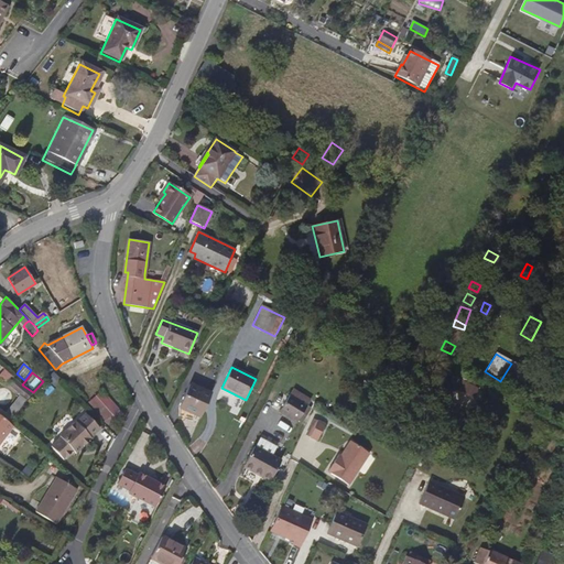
[(54,387),(60,379),(53,373),(46,380),(54,387)]
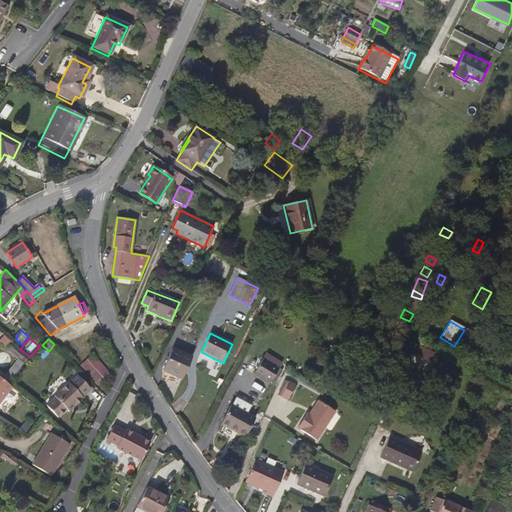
[(163,370),(182,378),(191,358),(172,349),(163,370)]
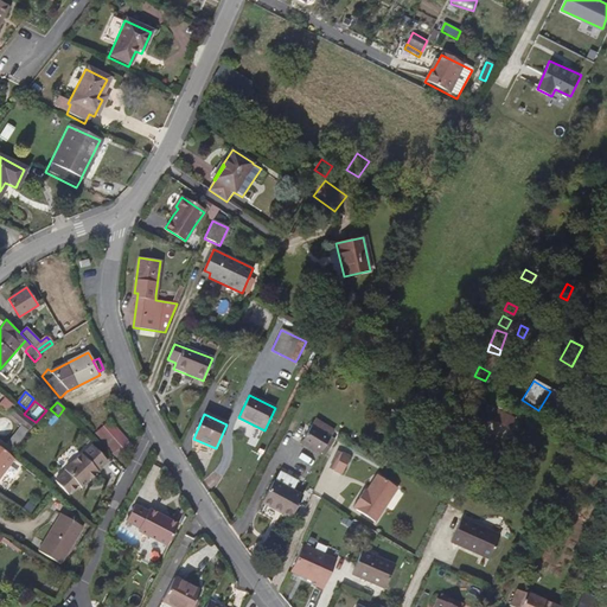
[(27,433),(36,422),(25,415),(23,419),(27,422),(23,428),(27,433)]
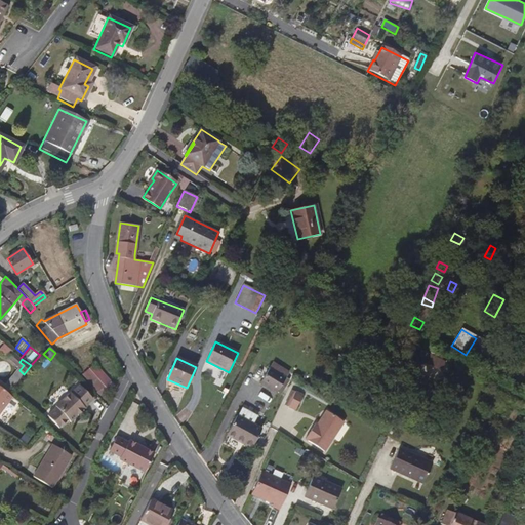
[(94,365),(83,374),(102,393),(112,385),(112,384),(94,365)]
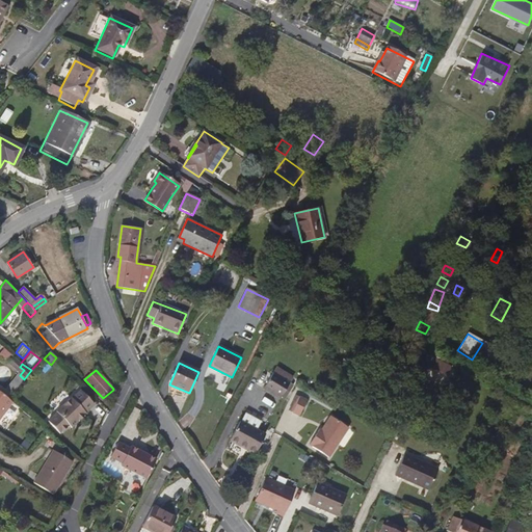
[(289,383),(273,373),(263,390),(280,399),(289,383)]
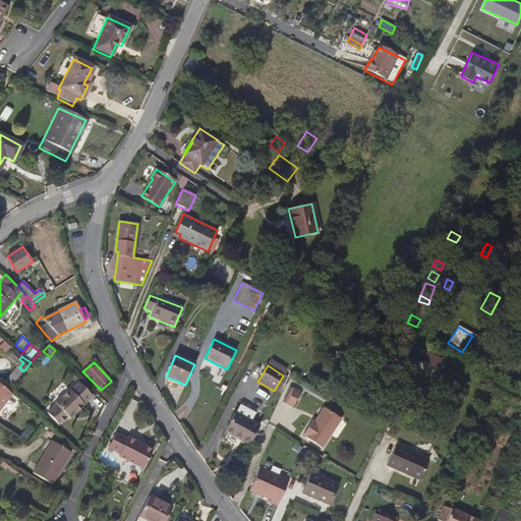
[(2,386),(7,390),(17,379),(12,373),(2,386)]
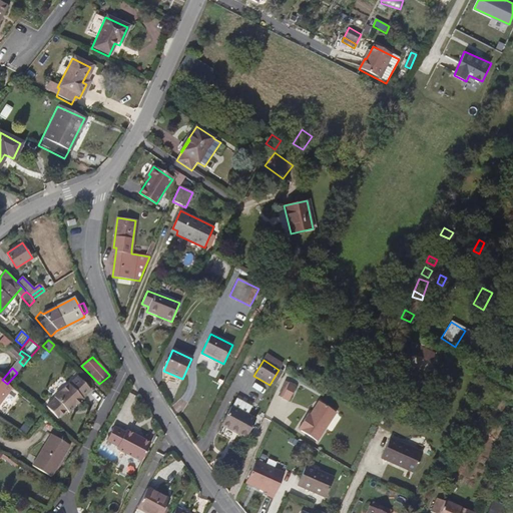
[(63,379),(48,392),(49,393),(40,401),(51,414),(60,406),(62,407),(67,403),(68,404),(77,396),(76,395),(86,386),(73,372),(64,380),(63,379)]
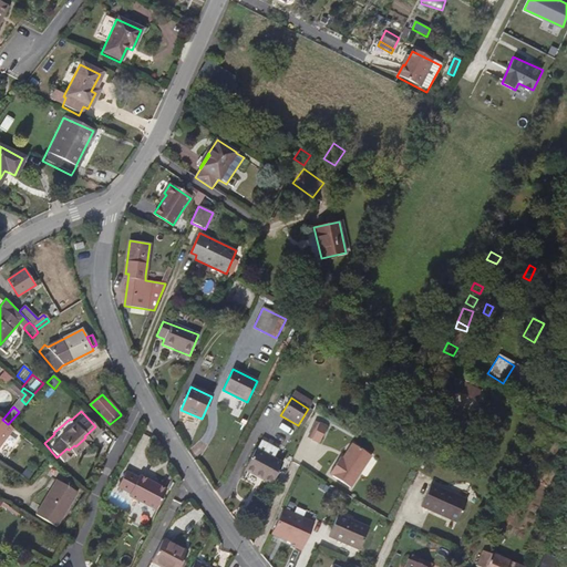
[(0,446),(13,429),(8,424),(2,420),(0,418),(0,446)]
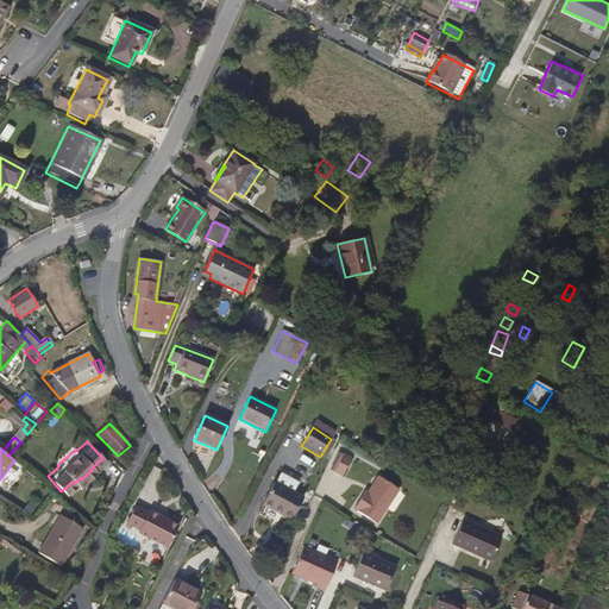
[(344,456),(337,473),(344,477),(352,460),(344,456)]
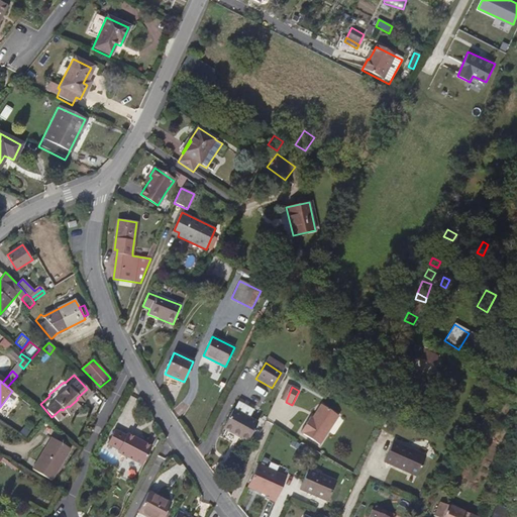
[(233,409),(224,426),(239,434),(238,437),(246,441),(257,422),(249,418),(253,410),(238,402),(234,409),(233,409)]
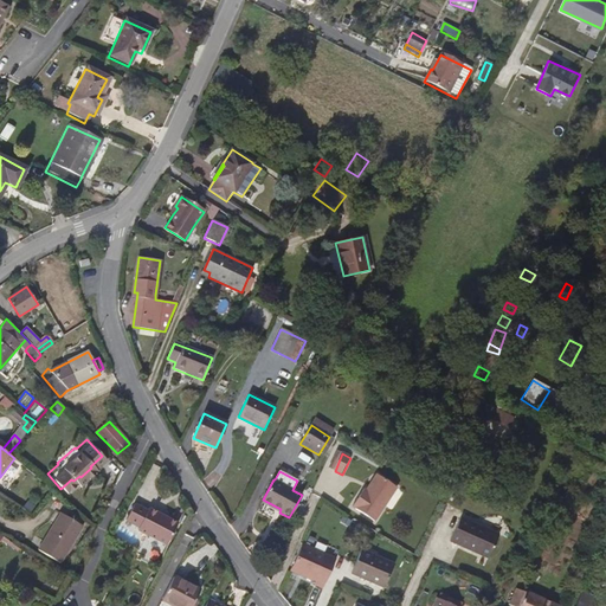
[(350,510),(373,524),(394,489),(374,477),(363,492),(362,491),(350,510)]
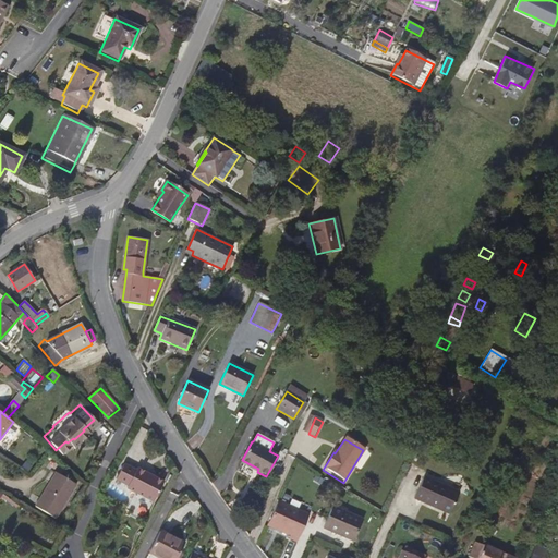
[(128,487),(126,490),(153,504),(164,483),(136,470),(135,472),(123,466),(116,482),(128,487)]
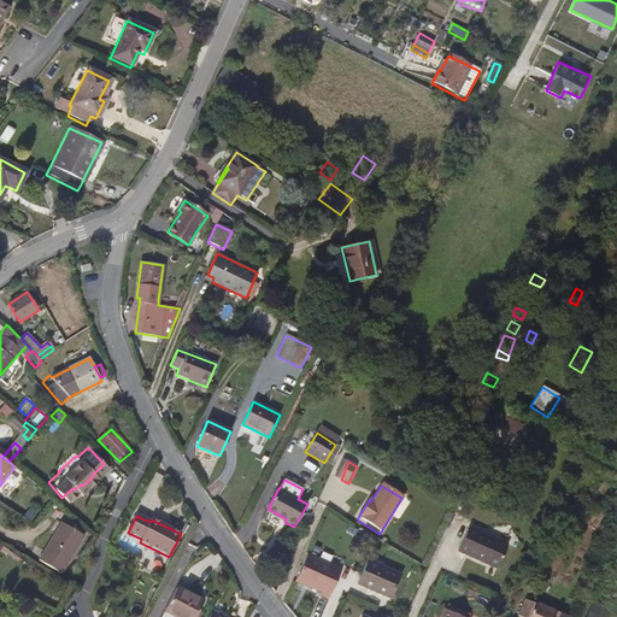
[(60,523),(39,560),(60,574),(84,536),(60,523)]
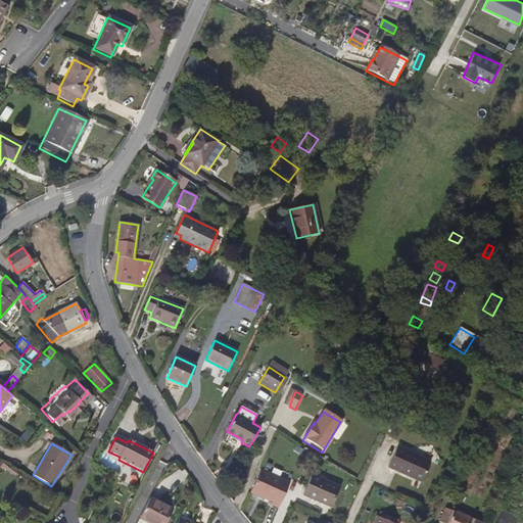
[(397,446),(388,468),(421,482),(431,461),(397,446)]
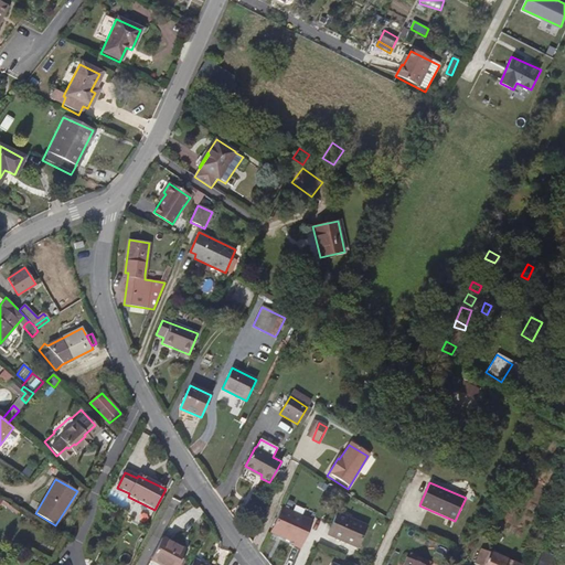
[(330,489),(328,493),(337,500),(340,496),(330,489)]
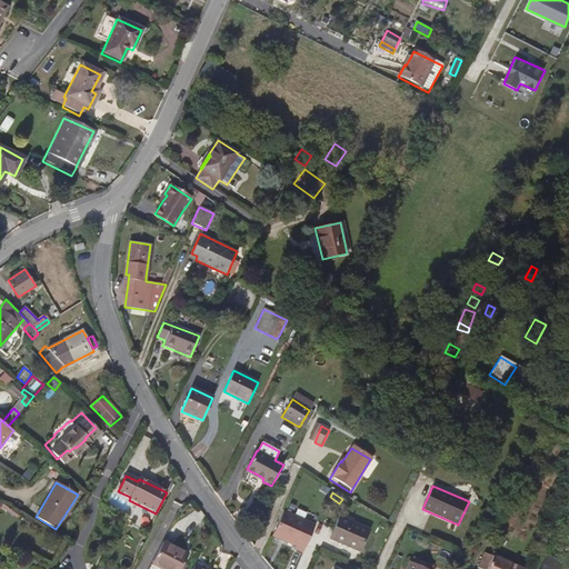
[(292,553),(301,558),(313,529),(281,516),(270,540),(293,551),(292,553)]
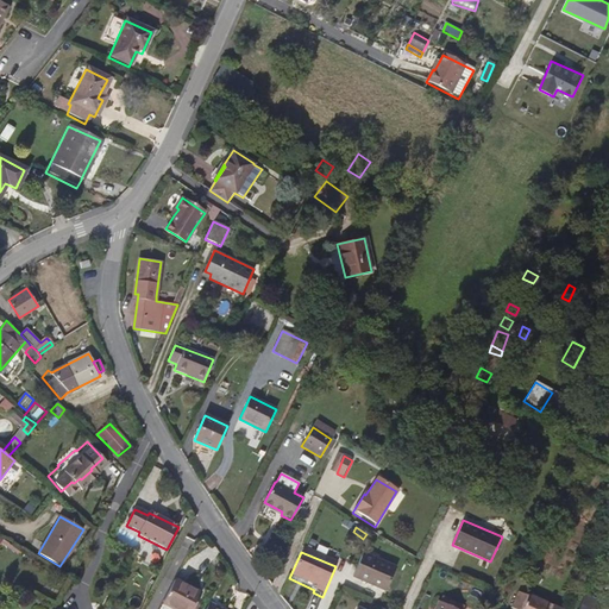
[(363,552),(352,577),(385,590),(395,566),(363,552)]
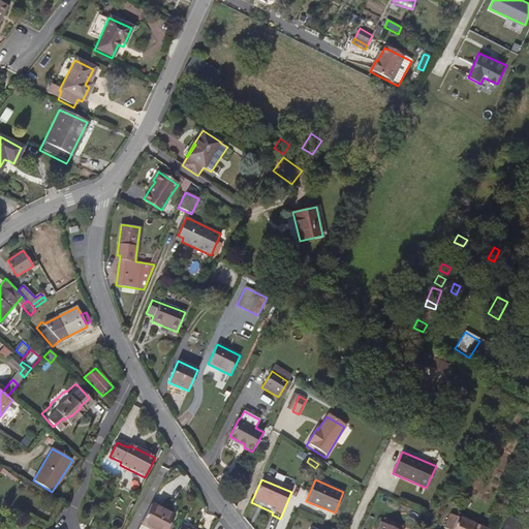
[(152,503),(141,524),(151,528),(166,528),(175,516),(152,503)]
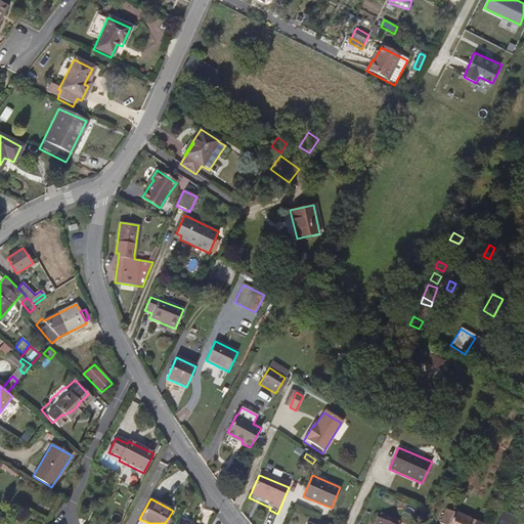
[(425,516),(428,510),(422,507),(418,517),(423,520),(425,516)]
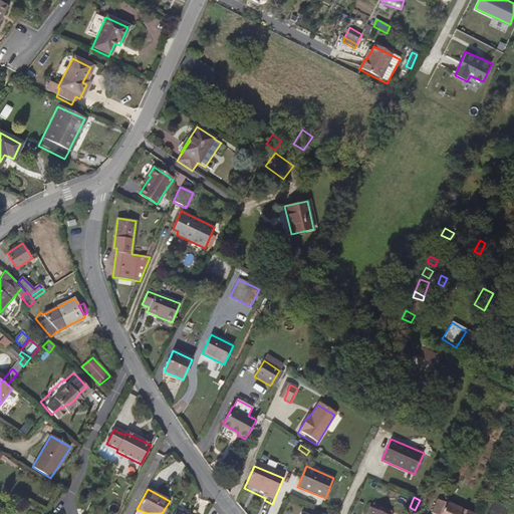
[(445,503),(438,500),(432,513),(434,513),(473,513),(446,502),(445,503)]
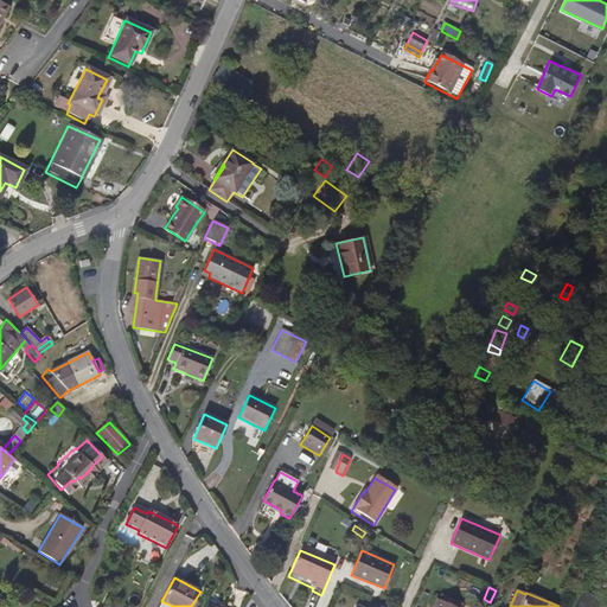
[(588,606),(593,598),(581,594),(575,606),(588,606)]
